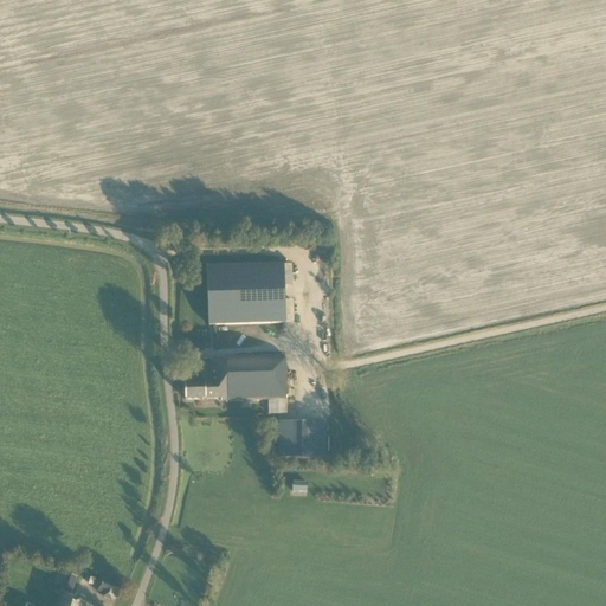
[(208,327),(285,324),(283,265),(207,268),(208,327)]
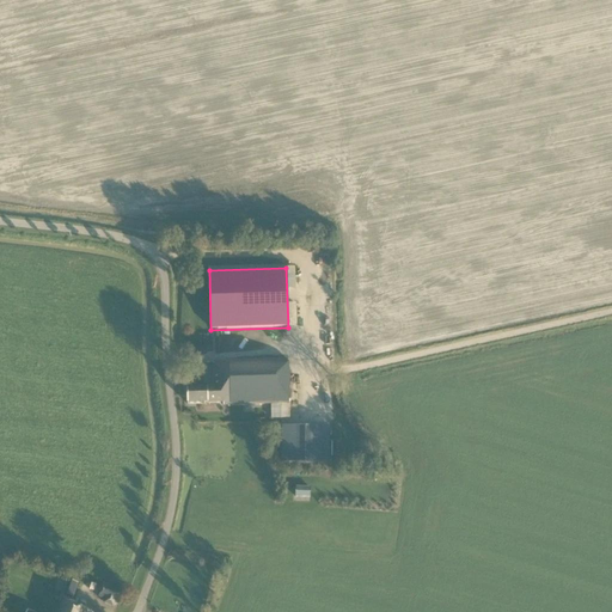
[(289,404),(287,361),(212,363),(213,389),(187,389),(187,405),(222,404),(222,407),(289,404)]
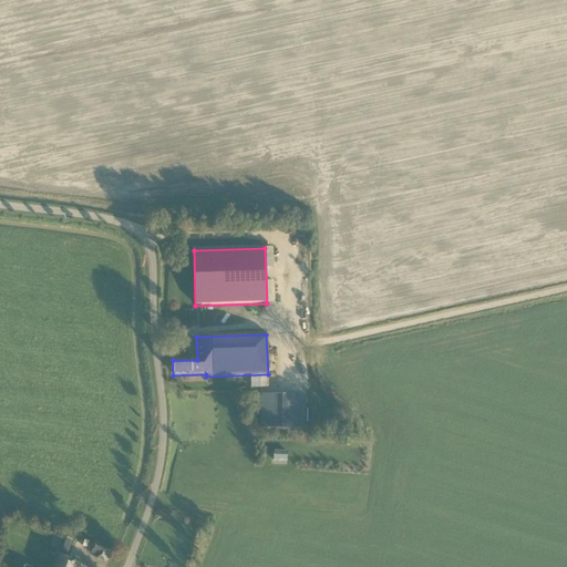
[(303,430),(305,397),(275,395),(274,429),(303,430)]
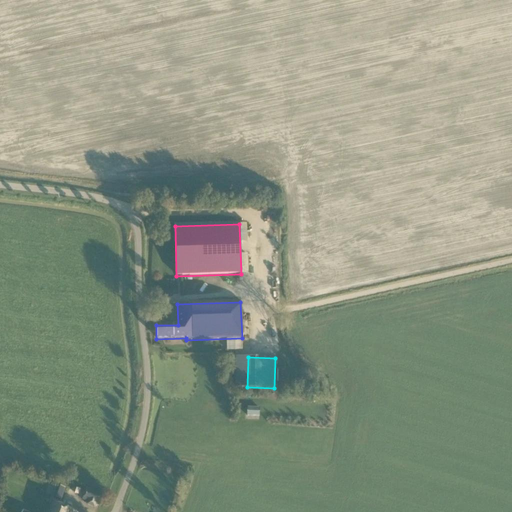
[(259,417),(259,408),(247,408),(247,416),(259,417)]
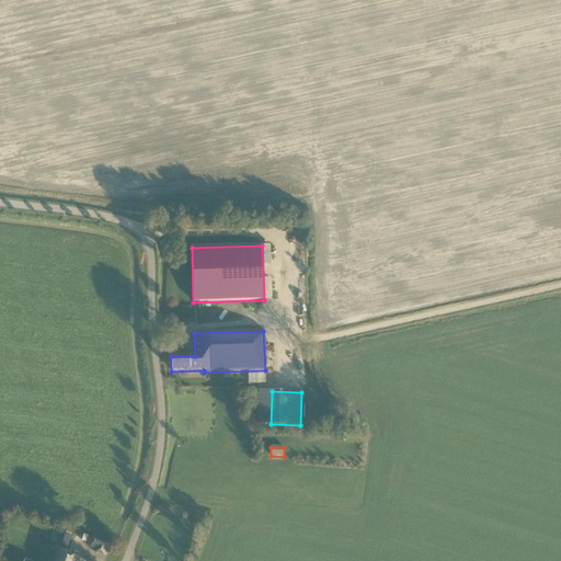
[(68,549),(72,535),(63,533),(58,546),(68,549)]
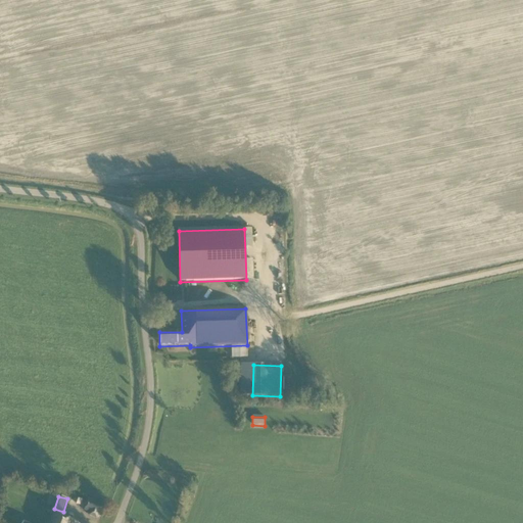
[(101,517),(105,506),(88,500),(84,511),(90,514),(89,516),(96,519),(97,516),(101,517)]
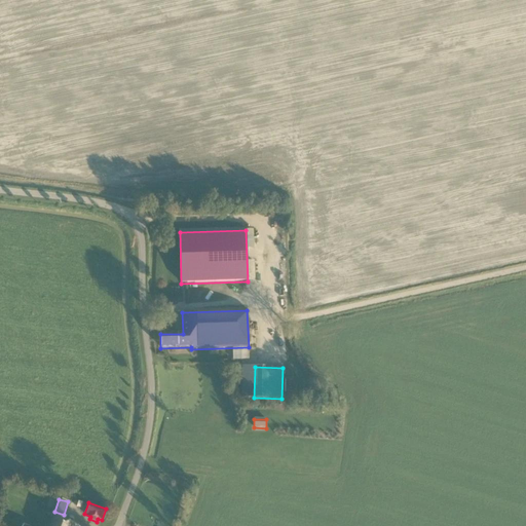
[(77,525),(51,517),(48,525),(77,525)]
